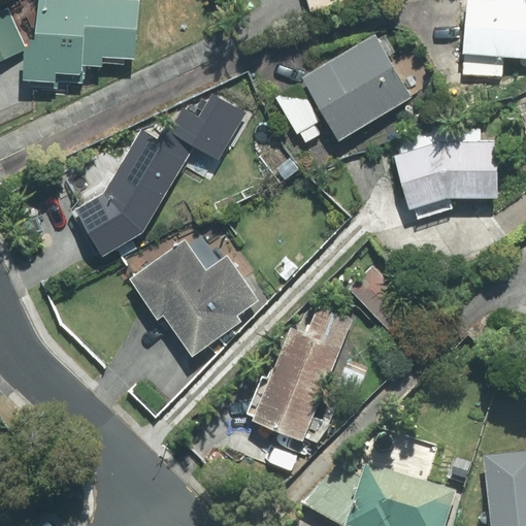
[(37,0),(35,34),(21,33),(11,7),(0,12),(0,63),(20,55),(18,83),(78,87),(79,69),(101,70),(101,60),(135,62),(139,0),(37,0)]
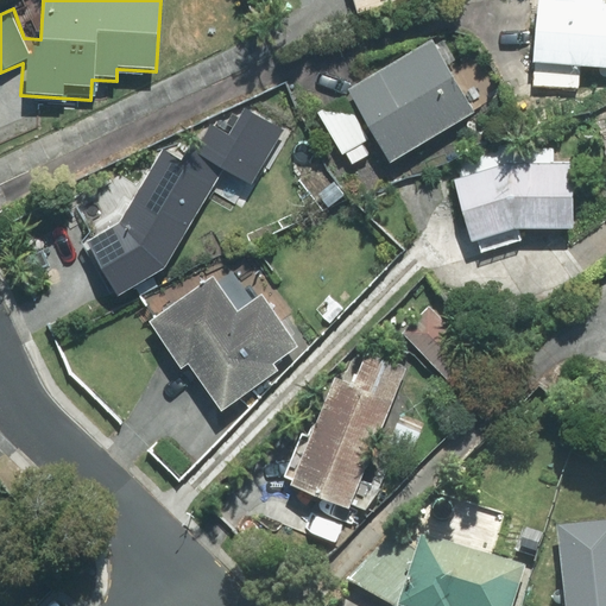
[(605,0),(532,0),(529,63),(535,63),(534,83),(580,86),(581,65),(605,67),(605,0)]
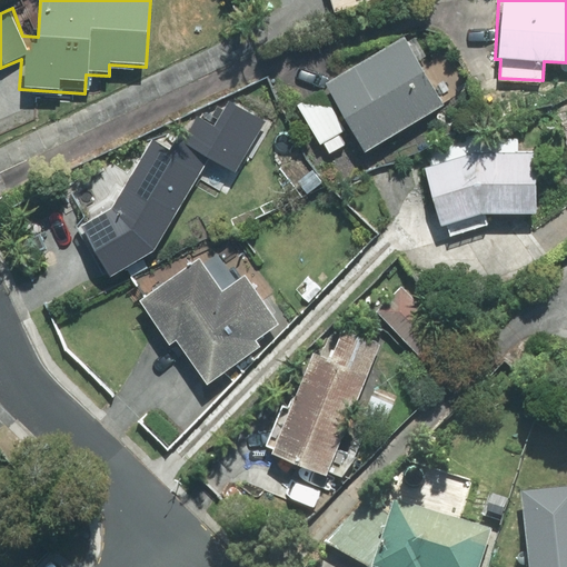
[(340,133),(348,129),(361,153),(455,100),(425,48),(415,52),(406,37),(324,85),(327,90),(297,107),(325,156),(346,143),(340,133)]
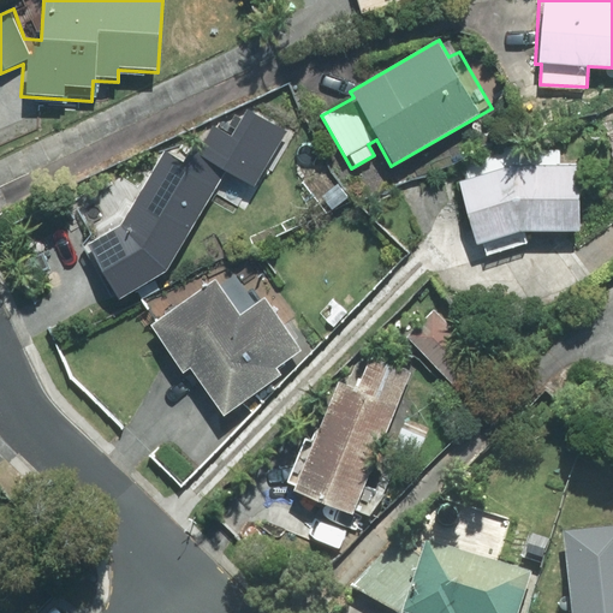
[(458,180),(474,245),(481,244),(483,256),(530,244),(527,231),(579,230),(578,164),(559,165),(557,146),(469,160),(472,177),(458,180)]
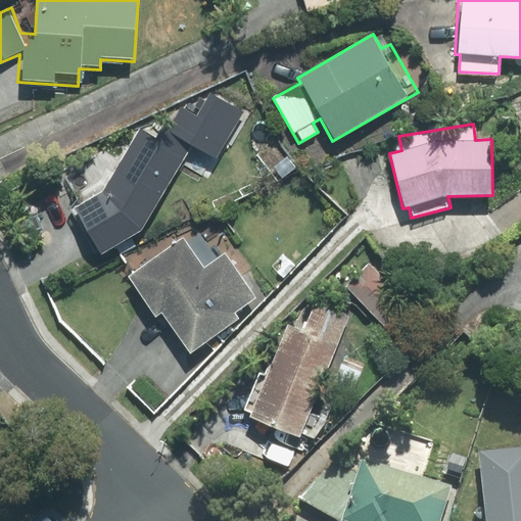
[(184,156),(142,128),(111,177),(68,209),(95,258),(141,232),(184,156)]
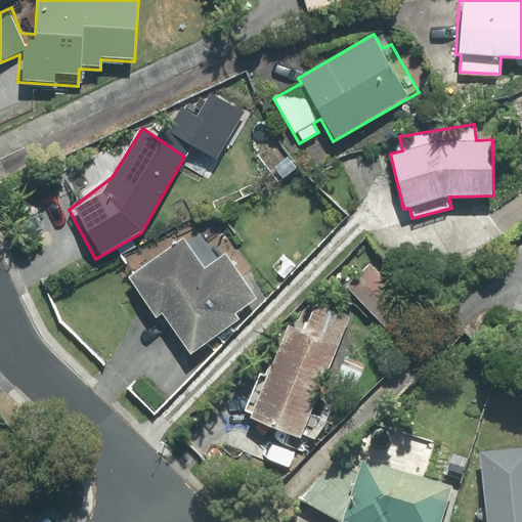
[(240,323),(233,315),(257,300),(226,253),(203,268),(183,238),(125,276),(180,362),(240,323)]
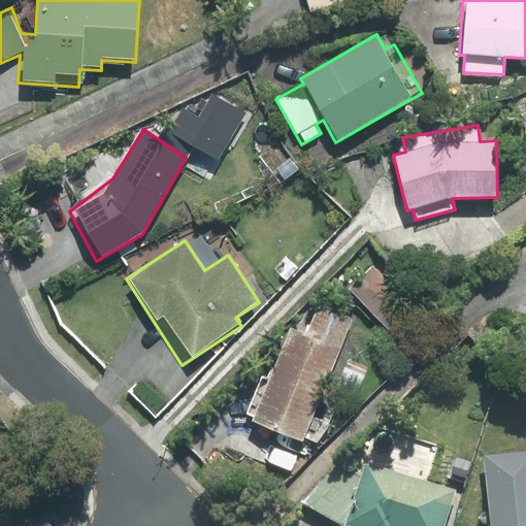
[(373,262),(347,285),(393,338),(420,316),(373,262)]
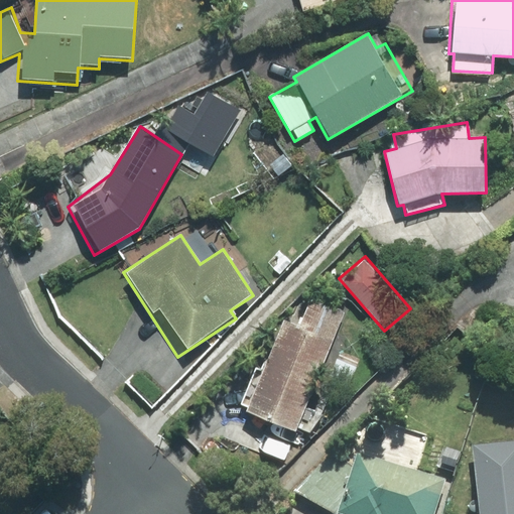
[(283,320),(236,417),(286,441),(333,345),(283,320)]
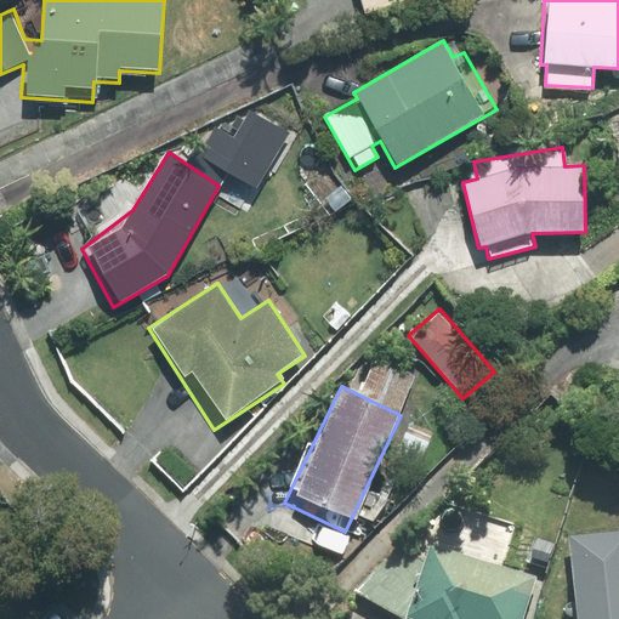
[(618,526),(578,533),(592,618),(618,618),(618,526)]
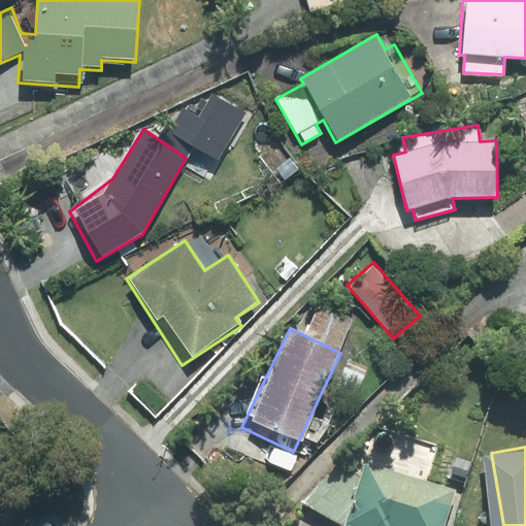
[(357,450),(309,502),(354,525),(356,521),(370,525),(455,525),(468,493),(357,450)]
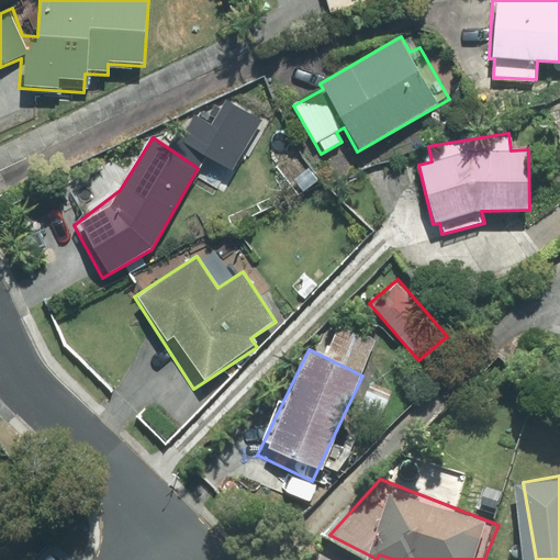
[(0,519),(0,548),(14,535),(0,519)]
